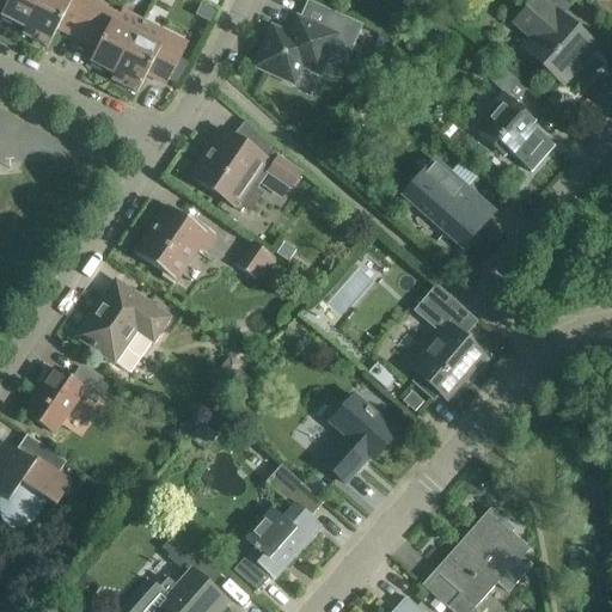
[(8,0),(6,6),(0,17),(2,18),(0,22),(13,28),(16,24),(24,29),(22,35),(40,0),(8,0)]
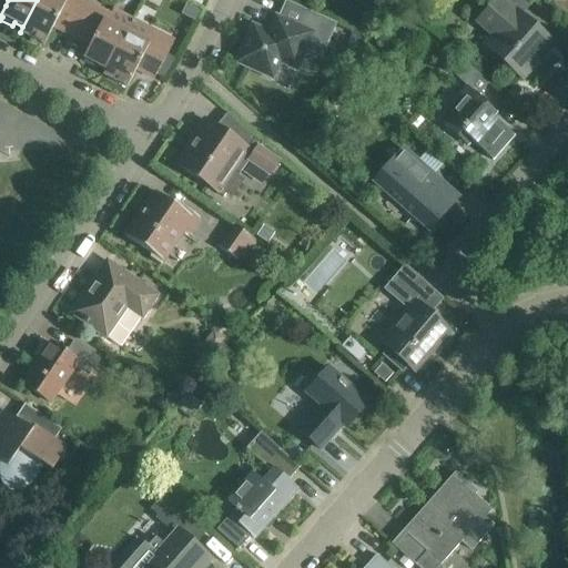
[(37,0),(20,32),(43,44),(54,23),(72,33),(88,3),(81,0),(37,0)]
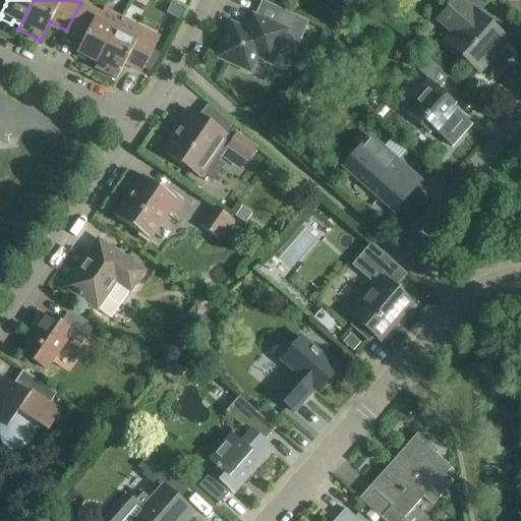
[(457,0),(454,0),(437,19),(452,34),(444,43),(477,72),(506,41),(472,10),(471,12),(457,0)]
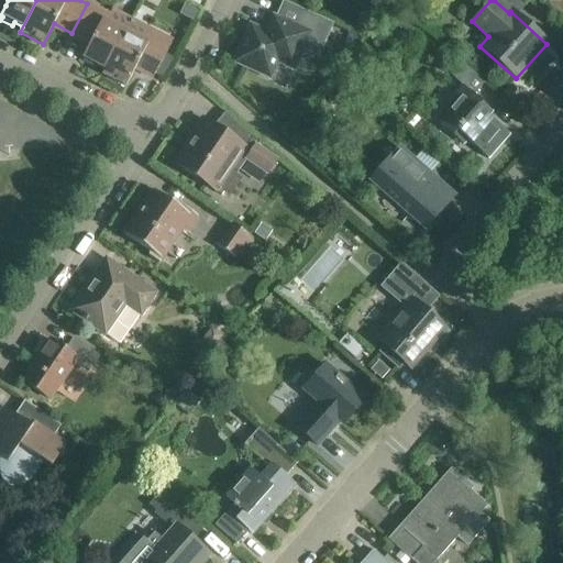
[(87,3),(72,33),(90,42),(88,46),(83,57),(84,58),(83,62),(95,68),(96,65),(105,69),(102,74),(102,75),(124,32),(112,25),(106,22),(109,14),(87,3)]
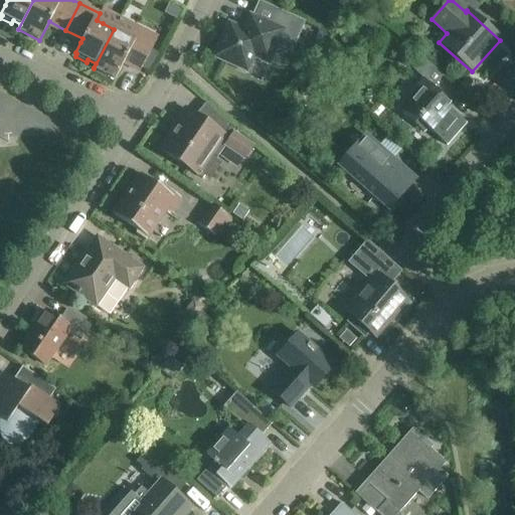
[(169,4),(164,13),(176,19),(180,10),(169,4)]
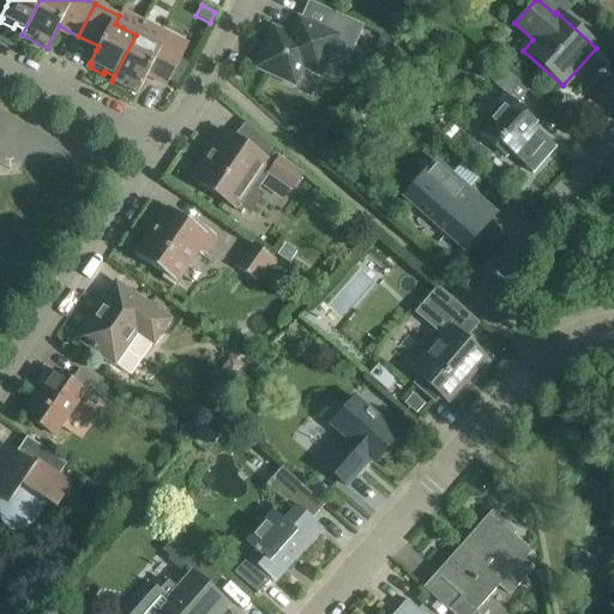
[(274,30),(257,67),(294,84),(302,66),(319,74),(330,50),(345,58),(359,28),(329,14),(307,5),(300,20),(299,20),(290,37),(274,30)]
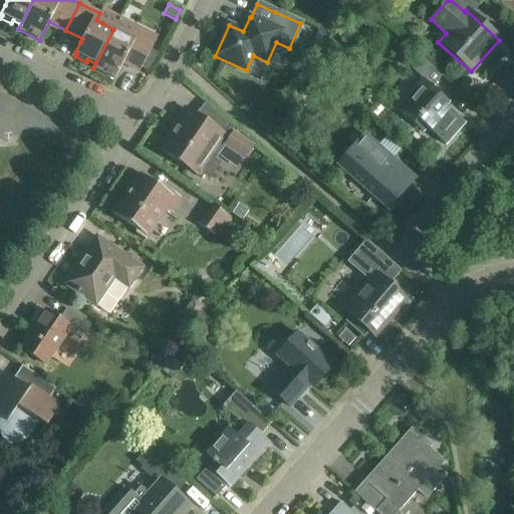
[(113,29),(93,68),(114,78),(124,60),(141,68),(142,68),(148,71),(158,57),(150,52),(157,37),(137,27),(132,38),(113,29)]
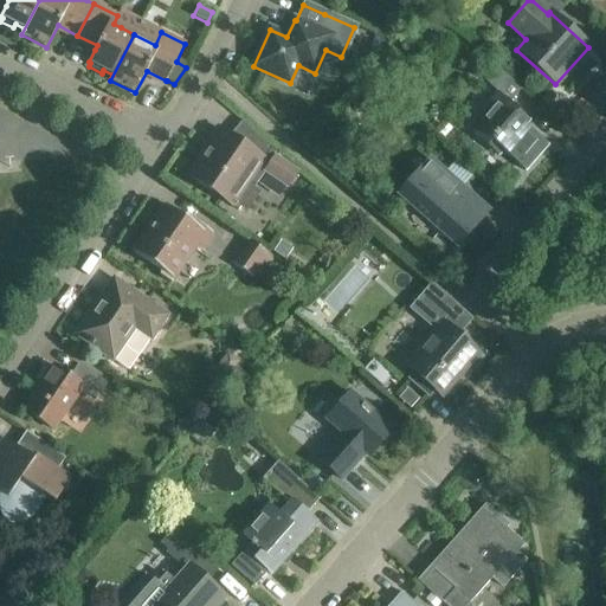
[(498,92),(466,129),(487,147),(498,158),(503,153),(524,171),(547,144),(524,126),(514,116),(519,111),(509,103),(498,92)]
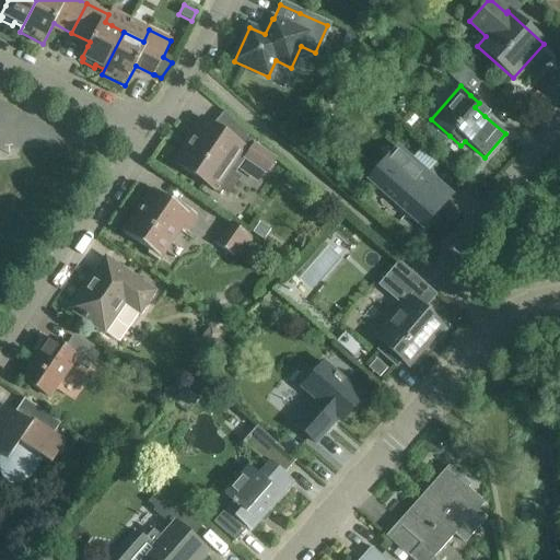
[(185,147),(174,163),(195,177),(195,179),(202,185),(205,184),(210,188),(226,165),(230,167),(235,173),(245,160),(261,174),(272,161),(255,144),(256,143),(257,144),(258,143),(241,127),(224,112),(212,126),(201,118),(191,132),(183,146),(185,147)]
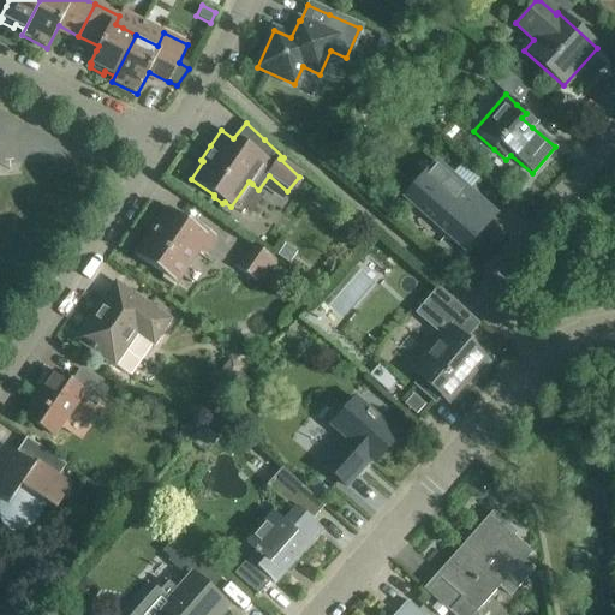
[(437,159),(404,197),(465,251),(493,220),(499,213),(477,193),(472,190),(454,173),(437,159)]
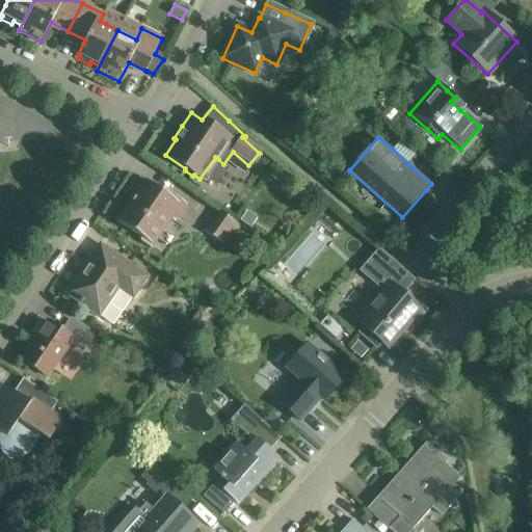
[(144,180),(116,220),(141,238),(139,241),(150,248),(169,219),(174,221),(186,204),(171,194),(169,197),(144,180)]
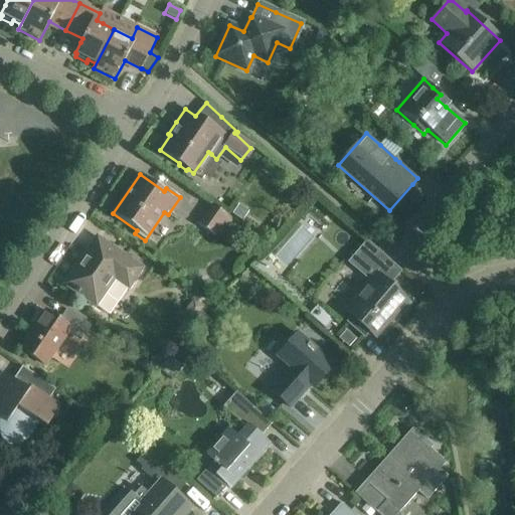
[(233,219),(213,206),(200,225),(219,239),(233,219)]
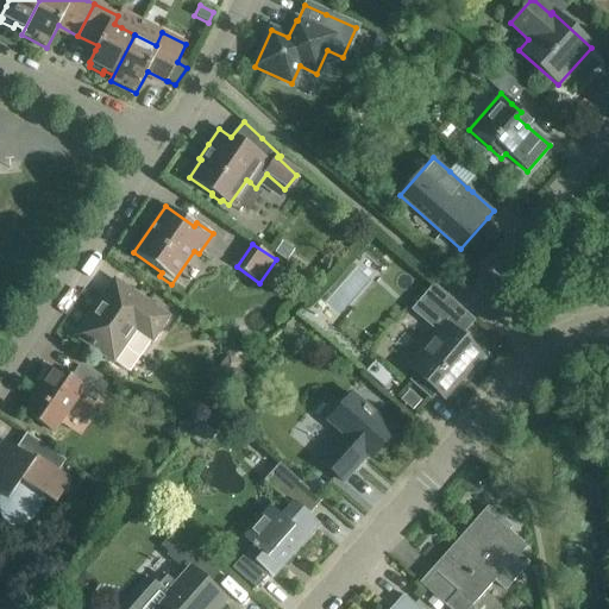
[(362,261),(326,299),(343,314),(378,276),(362,261)]
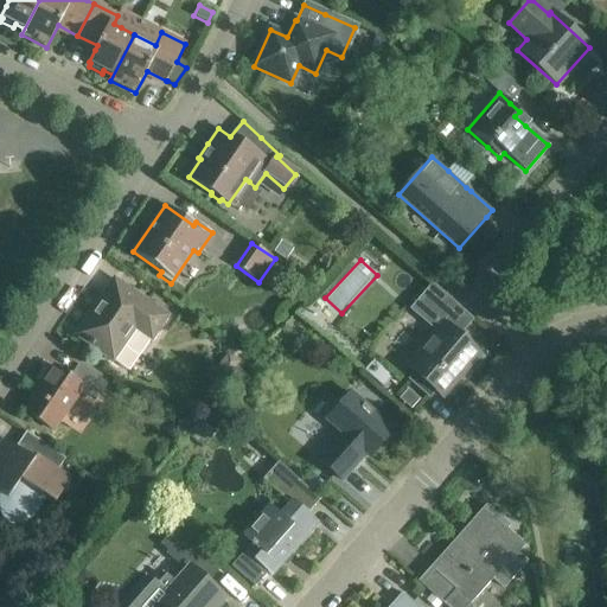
[(95,306),(75,336),(96,350),(95,352),(104,359),(107,357),(113,362),(129,372),(152,340),(167,317),(117,281),(114,279),(95,306)]
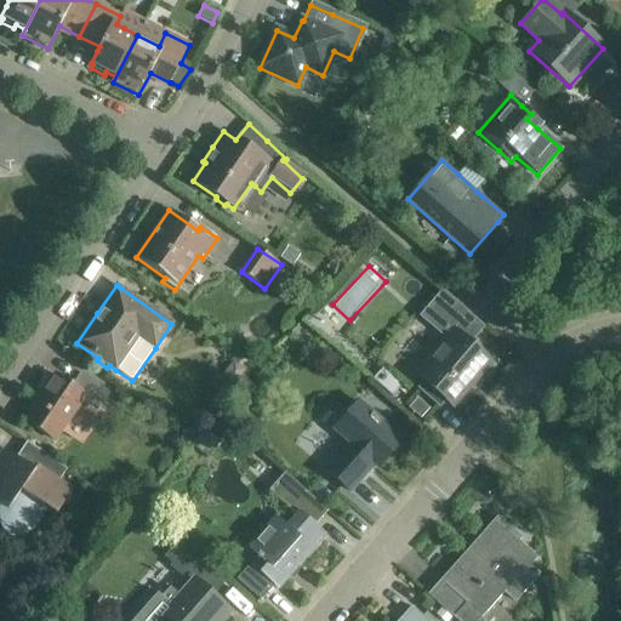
[(451,408),(476,380),(490,364),(468,345),(483,328),(440,290),(428,306),(443,319),(434,329),(446,339),(415,375),(423,382),(417,388),(438,406),(444,400),(451,408)]
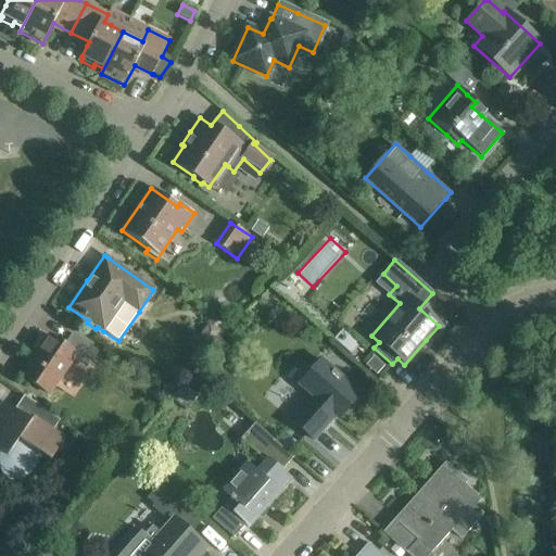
[(209,323),(198,338),(210,346),(220,331),(213,326),(209,323)]
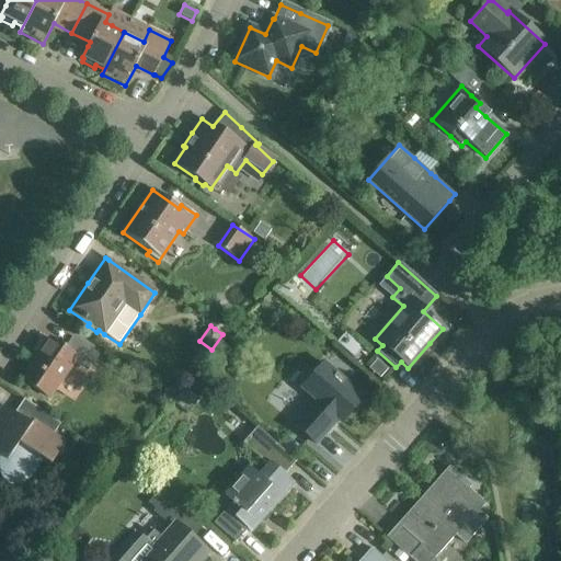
[(335,343),(353,358),(362,348),(344,333),(335,343)]
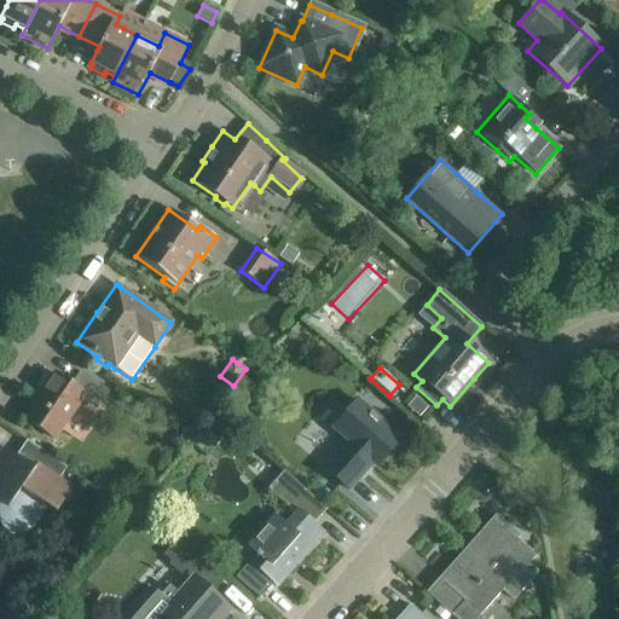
[(98,405),(109,392),(80,371),(71,385),(55,374),(24,418),(53,439),(84,395),(98,405)]
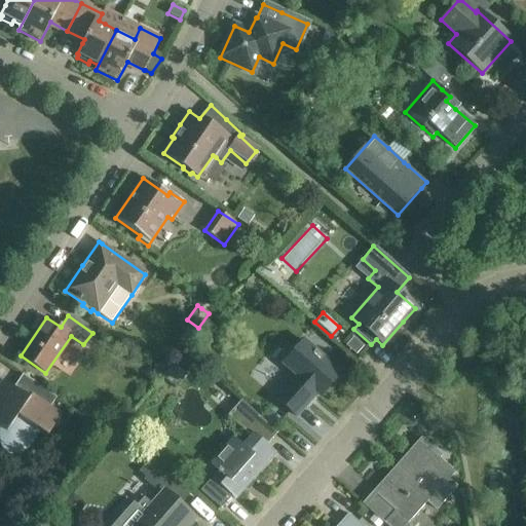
[(294,375),(274,398),(296,417),(315,393),(320,397),(340,374),(303,341),(283,364),(294,375)]
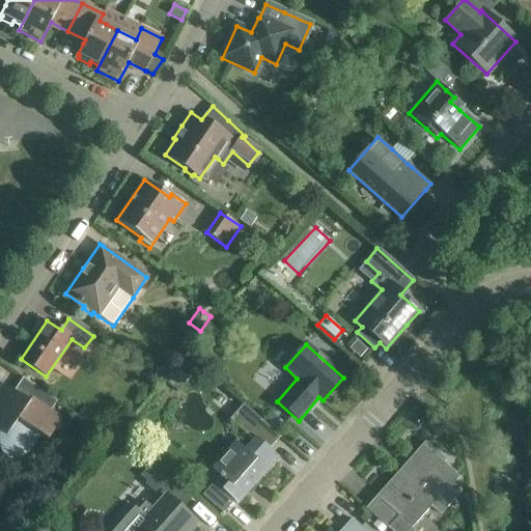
[(0,448),(1,451),(2,451),(3,452),(3,453),(4,453),(5,454),(6,455),(7,455),(8,456),(9,456),(10,456),(11,456),(14,456),(15,456),(16,456),(17,456),(18,456),(22,454),(25,451),(28,448),(31,445),(33,442),(36,438),(38,435),(48,441),(62,420),(50,412),(57,401),(23,378),(14,391),(3,384),(0,388),(0,448)]
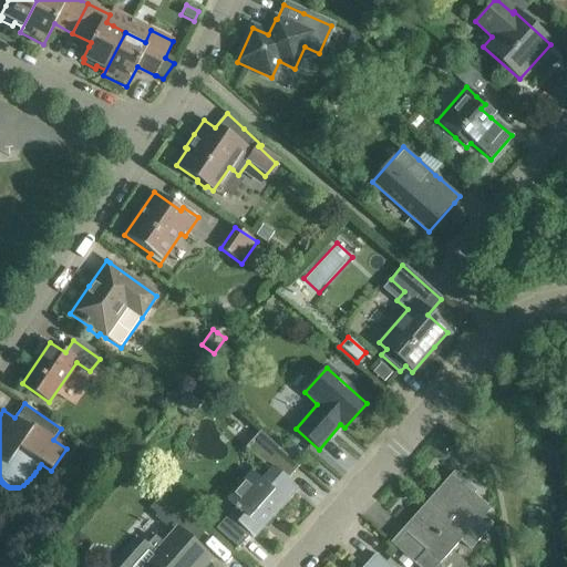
[(216,528),(215,529),(237,548),(249,535),(253,538),(297,488),(287,480),(299,466),(259,432),(245,449),(270,471),(261,482),(251,473),(227,501),(234,507),(234,508),(235,509),(217,529),(216,528)]
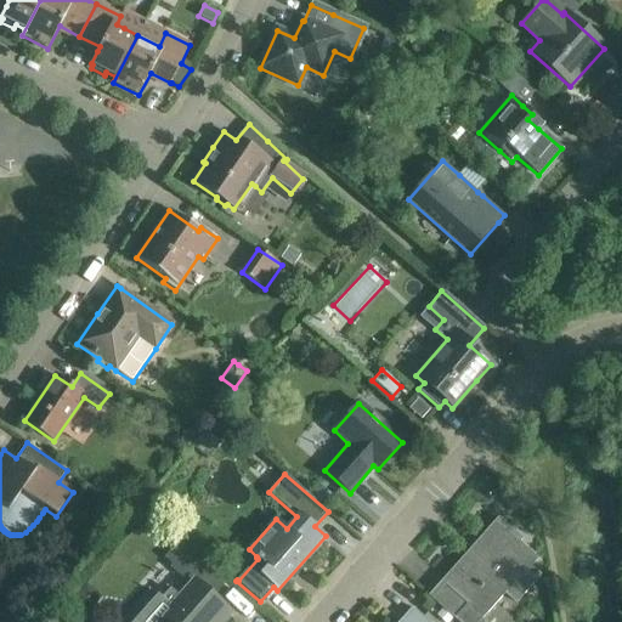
[(444,584),(430,599),(457,621),(478,621),(504,593),(515,603),(539,576),(530,567),(537,559),(519,542),(521,539),(497,518),(482,533),(464,554),(440,582),(444,584)]
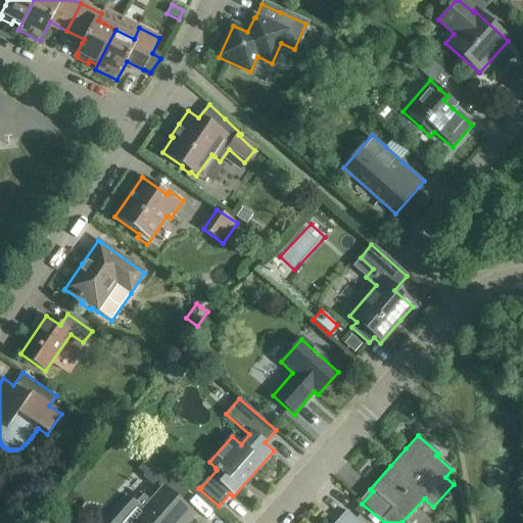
[(185,522),(192,515),(178,503),(188,490),(149,456),(138,469),(145,475),(143,477),(160,492),(150,503),(142,495),(136,504),(132,501),(111,522),(185,522)]
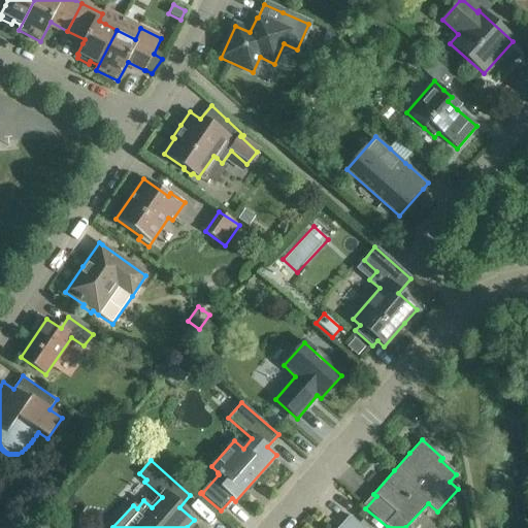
[(362,527),(349,516),(337,527),(362,527)]
